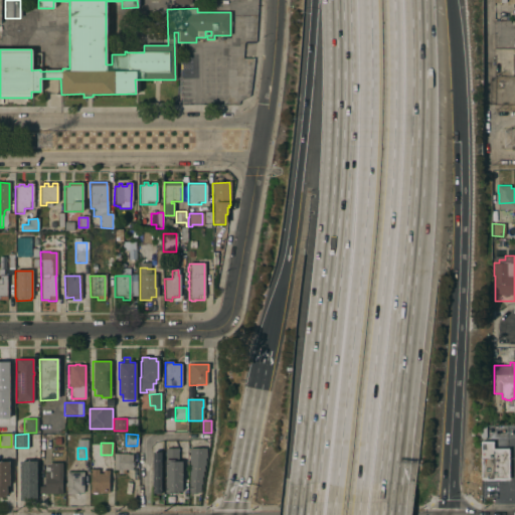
[(165,449),(177,449),(177,462),(181,462),(181,492),(177,492),(177,494),(164,494),(165,449)]
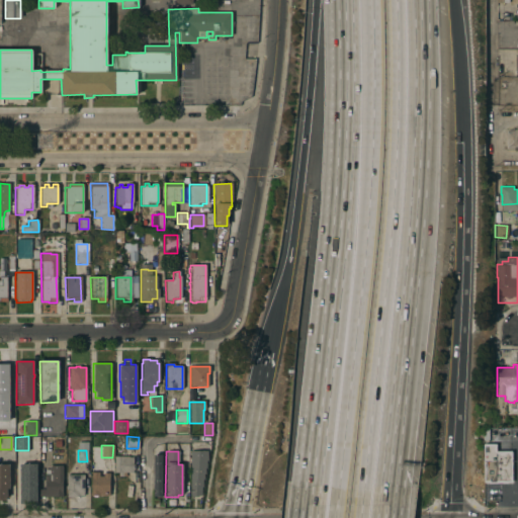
[(189,451),(206,451),(206,461),(205,461),(205,468),(204,468),(204,475),(202,475),(202,480),(201,480),(201,488),(200,488),(200,497),(190,497),(189,451)]
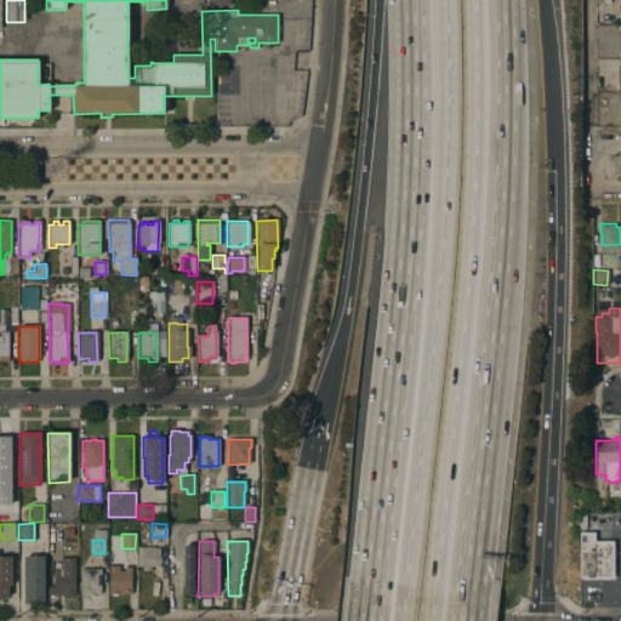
[(620,581),(617,582),(609,582),(609,579),(580,579),(581,542),(592,542),(592,541),(614,541),(614,551),(619,551),(620,551),(620,581)]
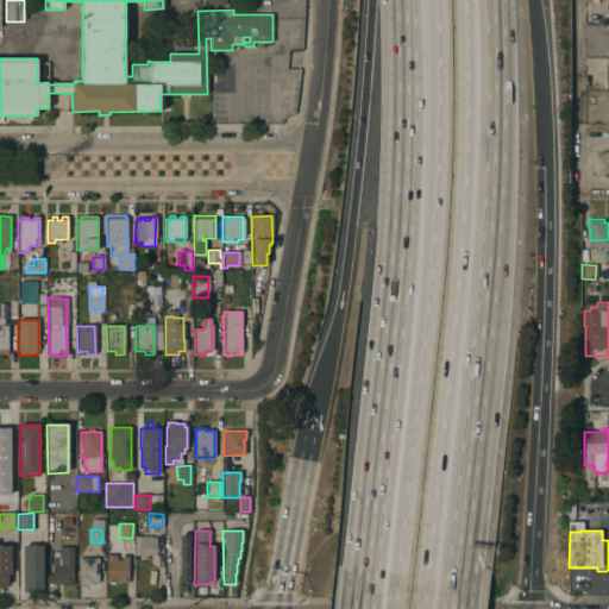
[(180,535),(189,535),(189,584),(180,584),(180,535)]
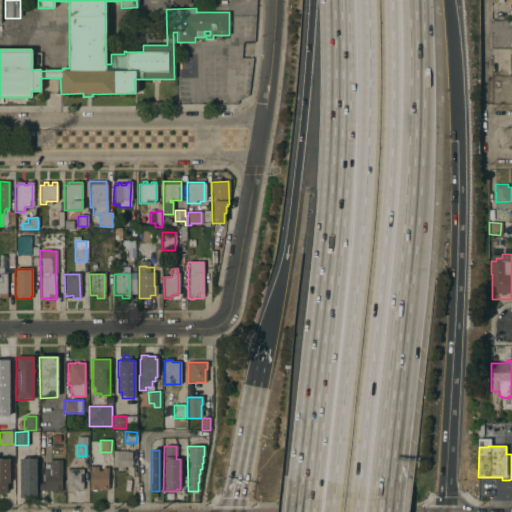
[(113,451),(127,451),(127,452),(130,452),(130,454),(131,454),(131,459),(132,459),(132,465),(131,465),(131,467),(124,467),(124,471),(117,471),(117,468),(113,468),(113,451)]
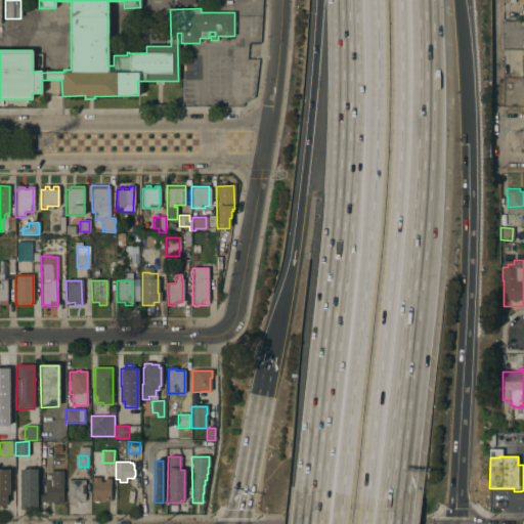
[(37,469),(37,510),(19,510),(19,469),(37,469)]
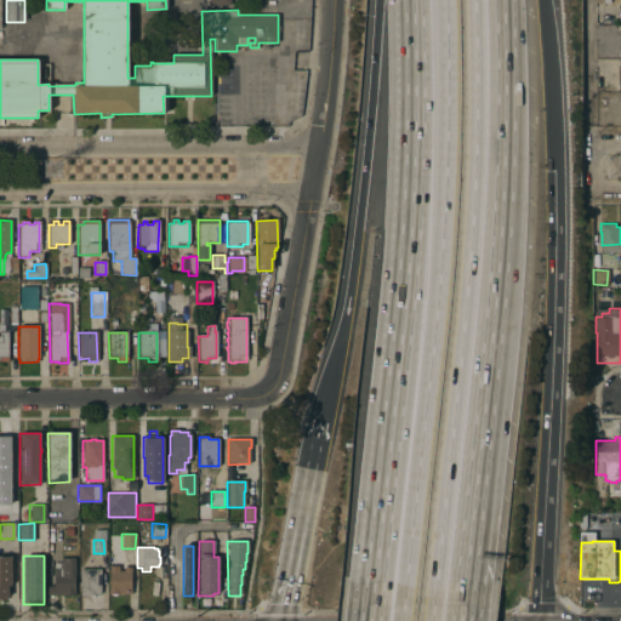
[(6,586),(7,598),(6,598),(6,600),(0,600),(0,557),(10,557),(10,586),(6,586)]
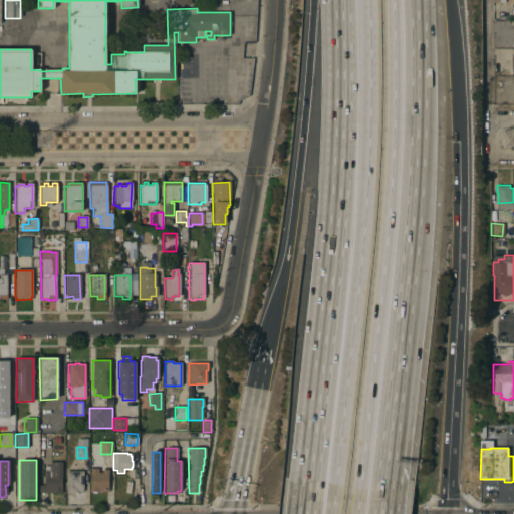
[(39,486),(44,486),(44,467),(48,467),(48,462),(61,463),(61,493),(40,493),(38,493),(38,486),(39,486)]
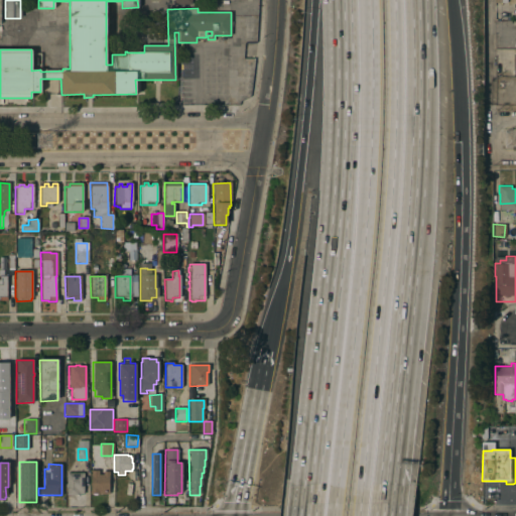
[(90,471),(98,471),(98,475),(103,475),(103,472),(109,472),(108,495),(97,494),(96,496),(92,495),(91,494),(90,494),(90,471)]
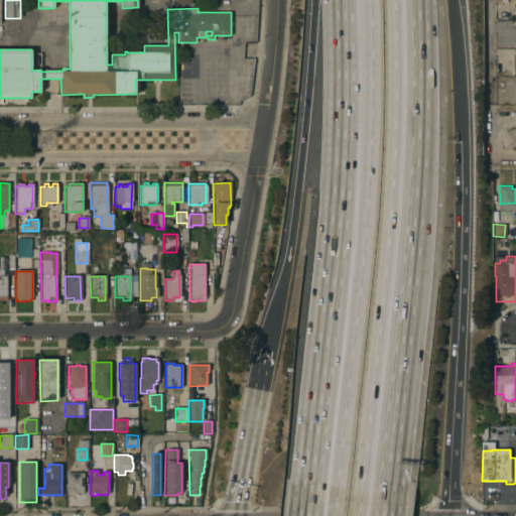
[(67,487),(65,487),(65,485),(67,485),(67,474),(83,474),(83,494),(78,494),(78,495),(67,495),(67,487)]
